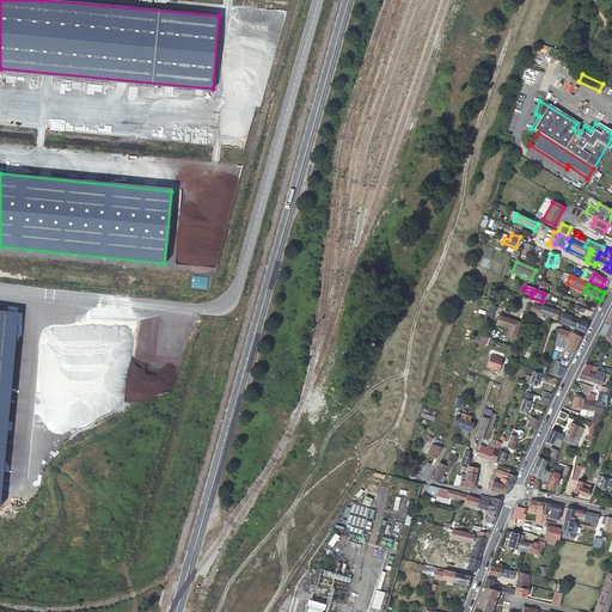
[(483,325),(490,303),(483,300),(483,301),(481,301),(476,313),(475,313),(473,317),(471,322),(483,325)]
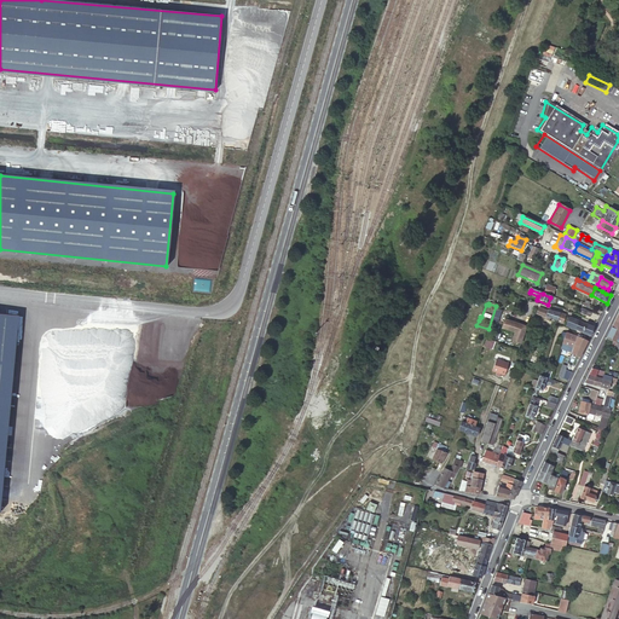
[(498,323),(502,310),(496,308),(492,320),(498,323)]
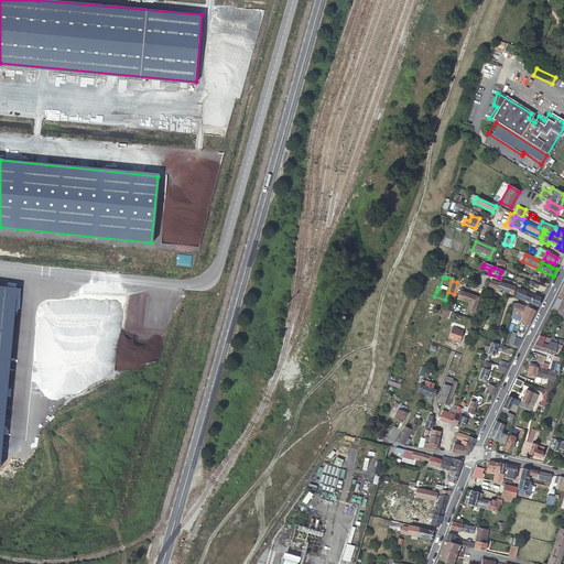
[(511,294),(514,288),(511,285),(498,283),(498,284),(489,282),(487,286),(498,291),(509,294),(511,294)]
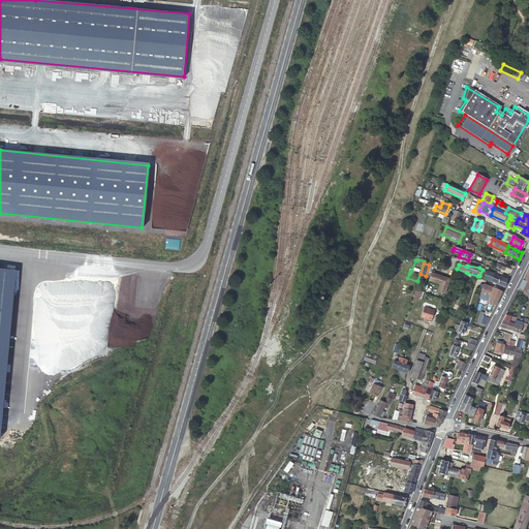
[(528,266),(518,289),(526,292),(527,292),(528,292),(528,266)]
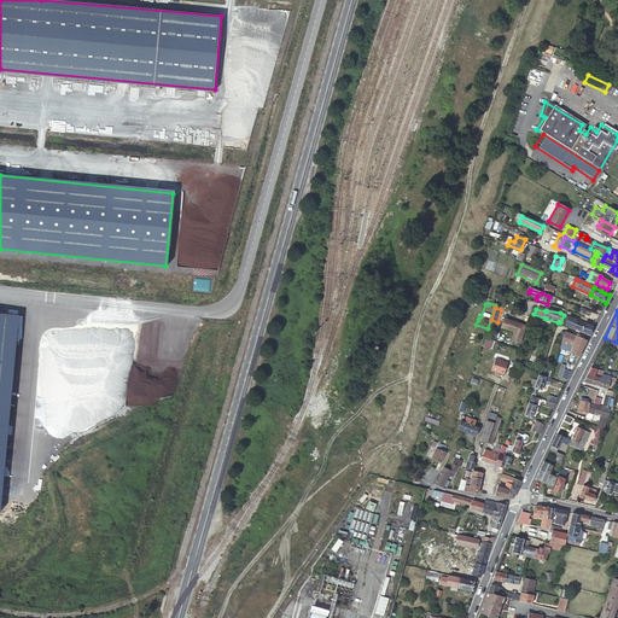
[(0,491),(15,315),(0,314),(0,491)]
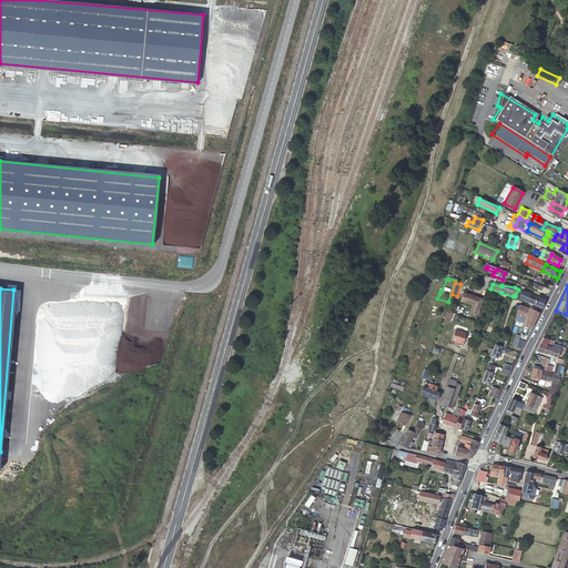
[(524,292),(520,300),(523,301),(528,303),(531,295),(524,292)]
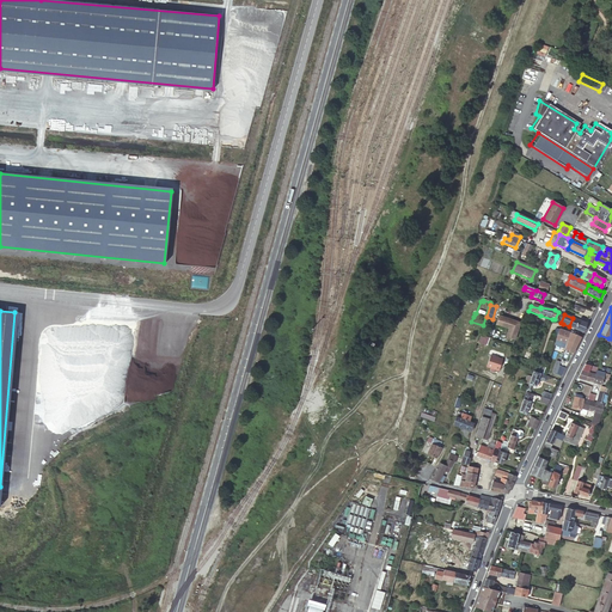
[(495,325),(497,326),(502,328),(508,330),(506,337),(514,341),(520,323),(499,316),(495,325)]
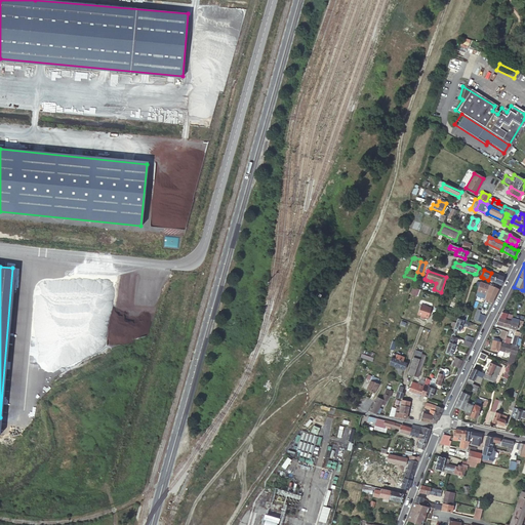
[(497,275),(491,273),(488,280),(494,282),(497,275)]
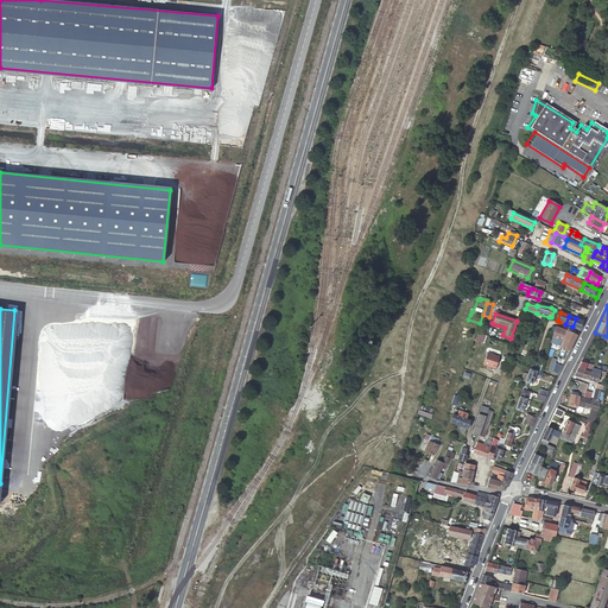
[(462,328),(463,324),(466,321),(456,317),(451,327),(461,331),(462,328)]
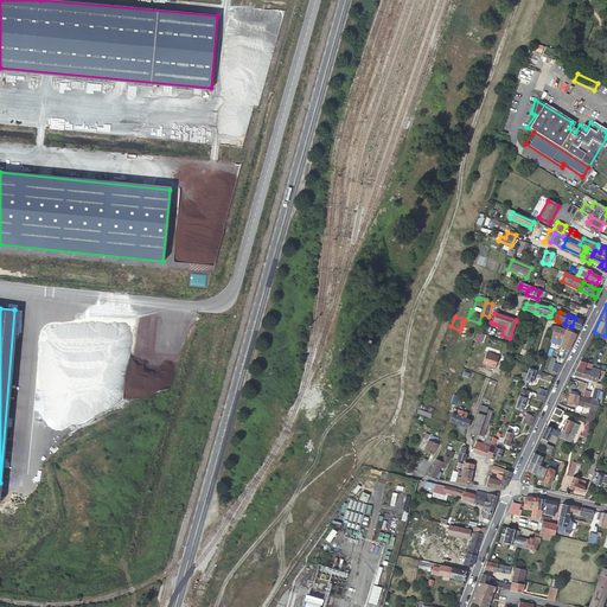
[(575,318),(572,326),(579,330),(582,321),(575,318)]
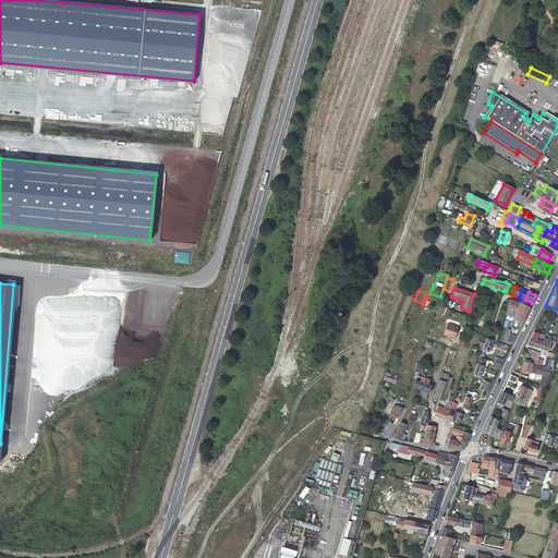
[(520,305),(511,302),(509,308),(508,312),(512,314),(517,315),(520,305)]
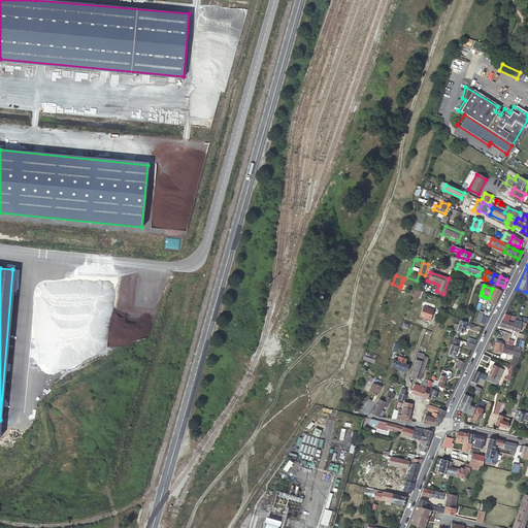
[(420,298),(422,292),(414,289),(411,295),(420,298)]
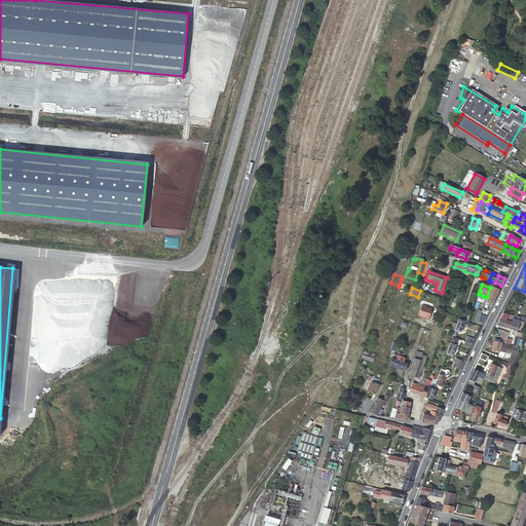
[(495,289),(490,288),(487,297),(486,300),(488,300),(488,299),(491,300),(493,300),(494,296),(493,295),(495,289)]
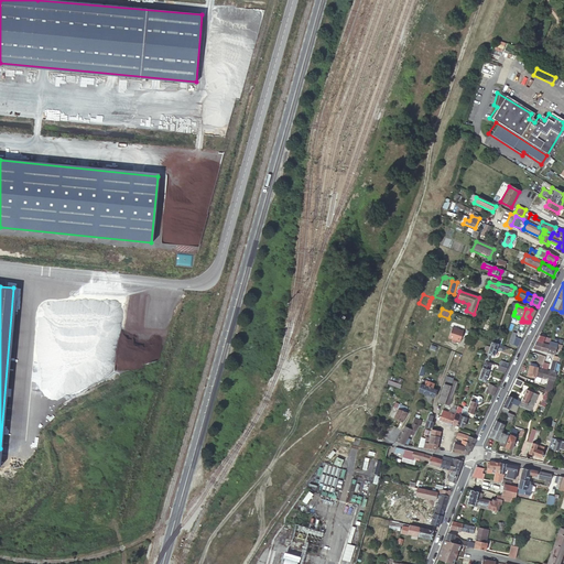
[(453,328),(448,339),(459,343),(464,332),(453,328)]
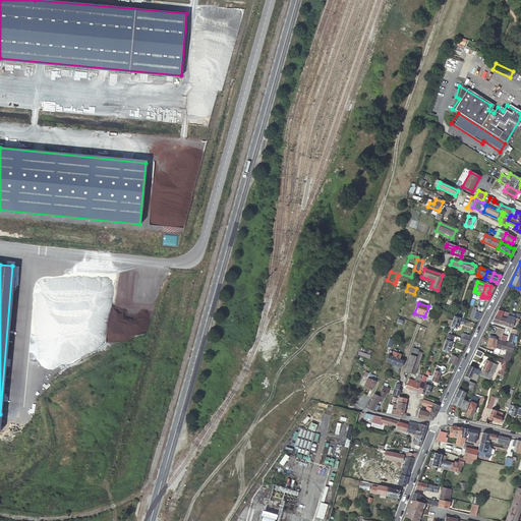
[(476,311),(477,308),(473,306),(470,316),(478,320),(481,312),(476,311)]
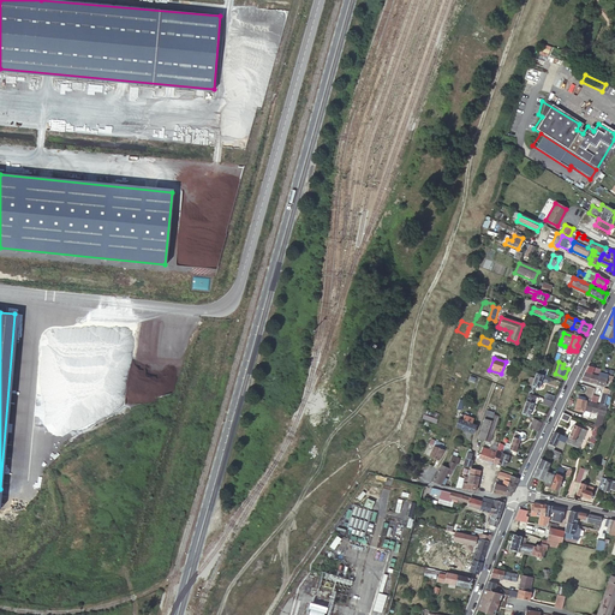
[(544,366),(538,364),(536,372),(535,374),(543,376),(548,377),(551,370),(544,368),(544,366)]
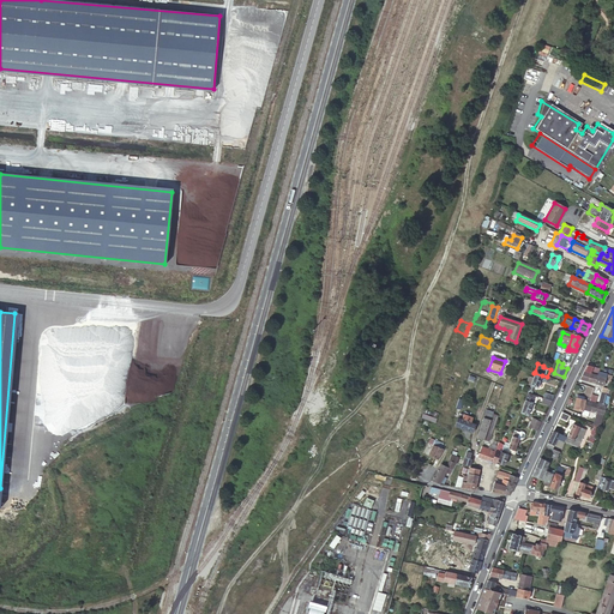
[(601,369),(594,368),(587,366),(581,380),(589,383),(596,384),(599,372),(600,372),(601,369)]
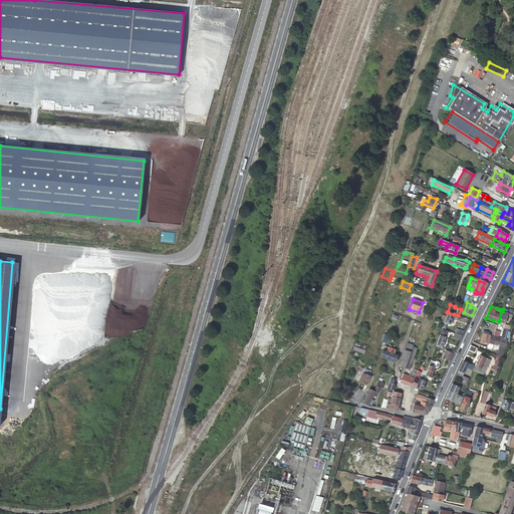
[(501,311),(499,321),(506,323),(508,315),(512,316),(513,311),(509,310),(504,309),(504,310),(504,312),(502,311),(501,311)]
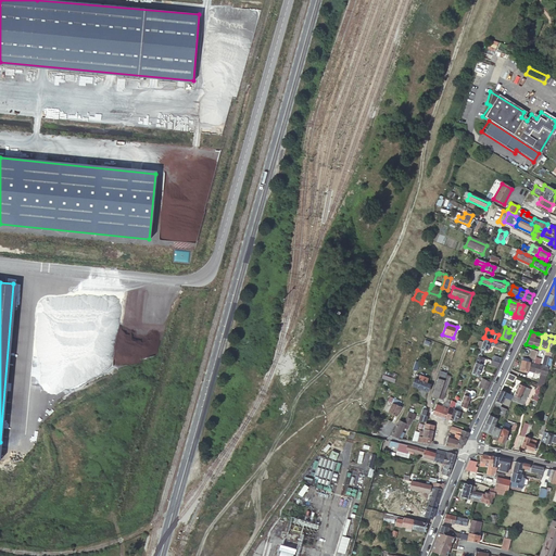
[(546,352),(542,365),(550,367),(554,354),(550,353),(546,352)]
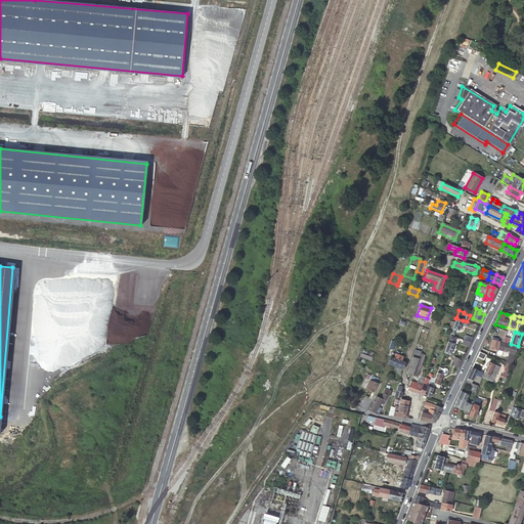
[(444,353),(450,355),(454,344),(456,338),(454,338),(453,337),(451,337),(449,336),(449,337),(447,342),(444,353)]
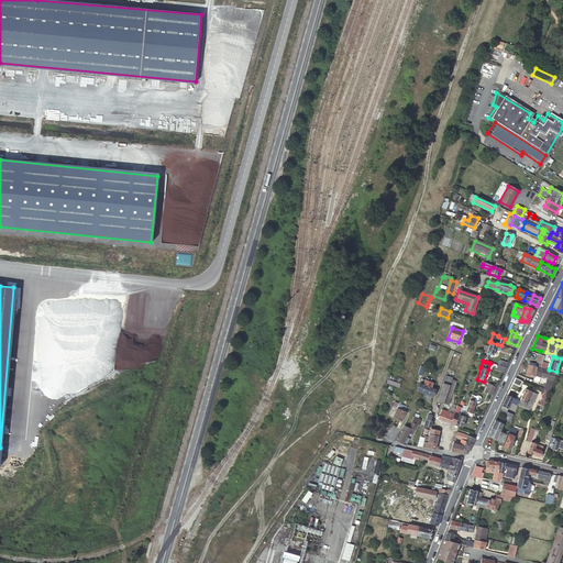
[(534,376),(536,370),(537,367),(536,367),(528,365),(526,375),(534,377),(534,376)]
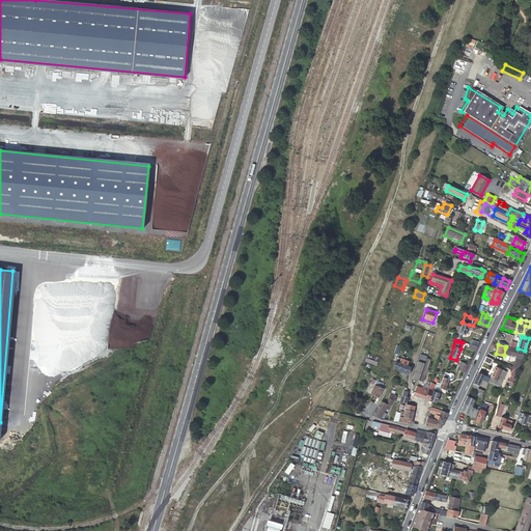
[(393,355),(391,361),(392,361),(394,356),(394,355),(396,356),(399,346),(396,345),(393,355)]
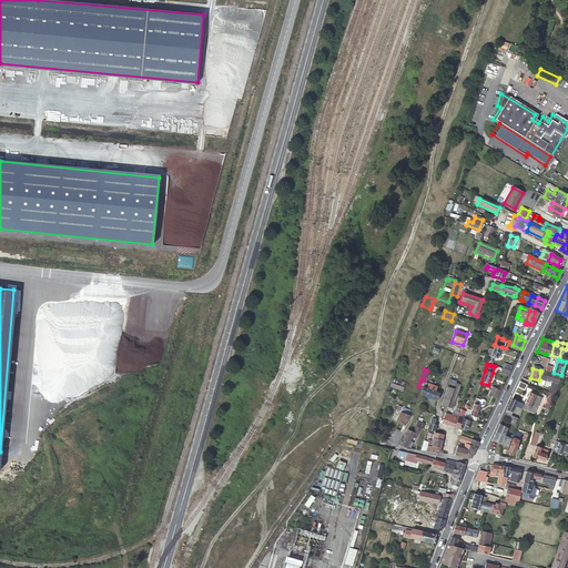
[(548,373),(545,372),(544,374),(540,373),(539,379),(546,382),(546,379),(548,373)]
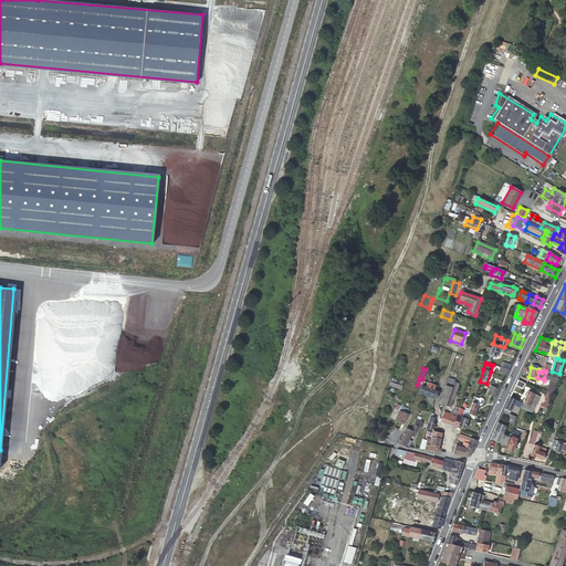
[(558,376),(546,371),(544,378),(549,380),(546,391),(551,394),(552,394),(556,383),(558,376)]
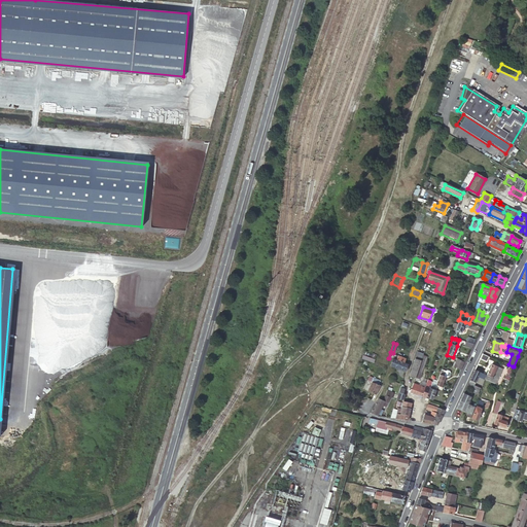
[(364,351),(362,356),(374,360),(375,355),(364,351)]
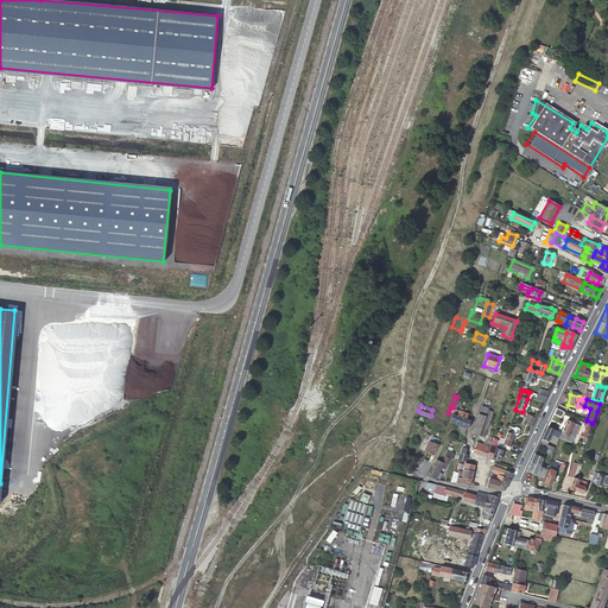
[(472,434),(480,436),(485,422),(488,411),(489,409),(487,409),(481,406),(472,434)]
